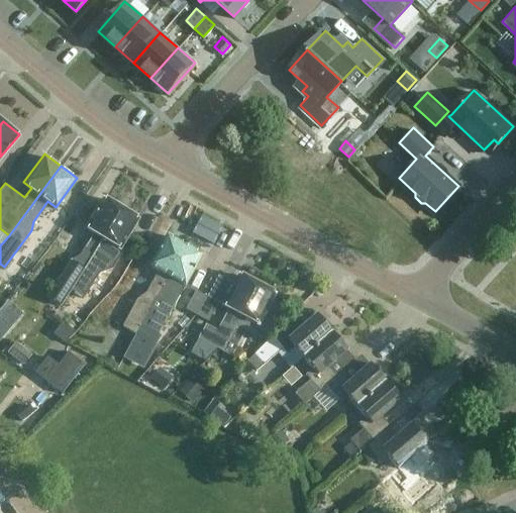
[(90,258),(121,206),(104,196),(86,226),(94,231),(81,252),(72,259),(46,295),(60,303),(70,287),(90,258)]
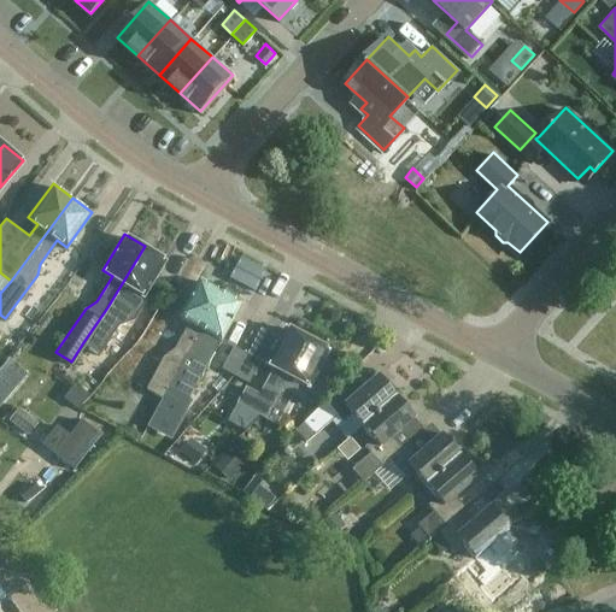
[(100,353),(118,323),(134,317),(145,301),(144,294),(165,258),(145,246),(107,307),(83,342),(100,353)]
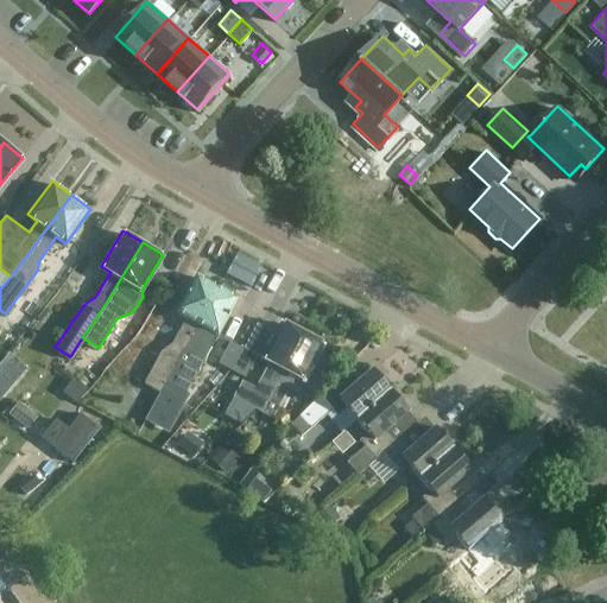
[(182,347),(216,285),(196,273),(176,310),(185,315),(181,323),(171,341),(162,349),(144,381),(159,389),(182,347)]
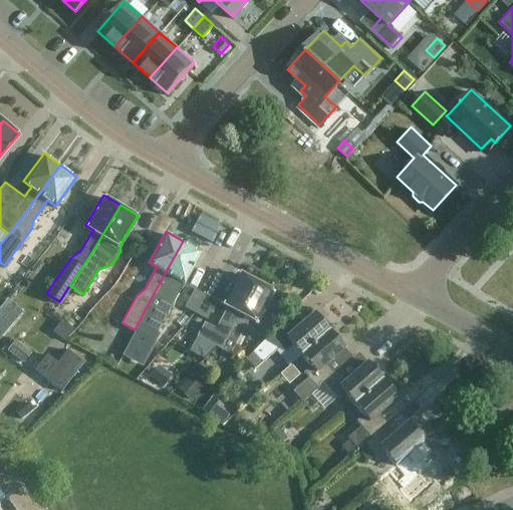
[(158,348),(165,334),(158,330),(184,281),(201,250),(183,241),(154,293),(135,329),(132,334),(158,348)]
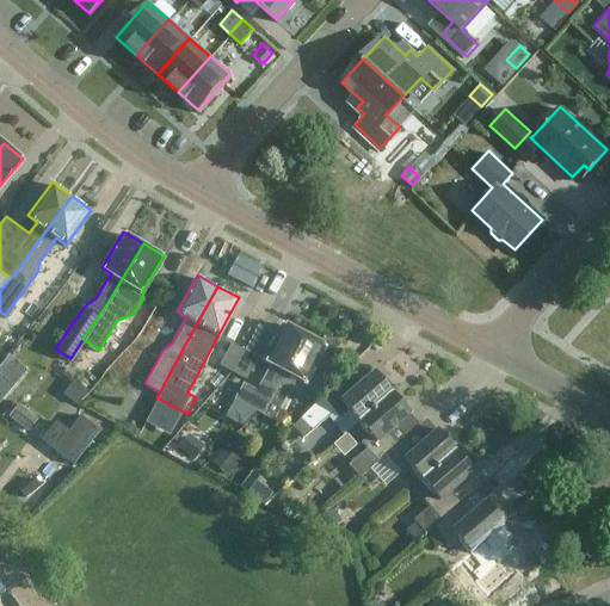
[(262,412),(303,333),(283,321),(263,358),(270,362),(257,388),(242,381),(226,413),(242,422),(257,409),(262,412)]
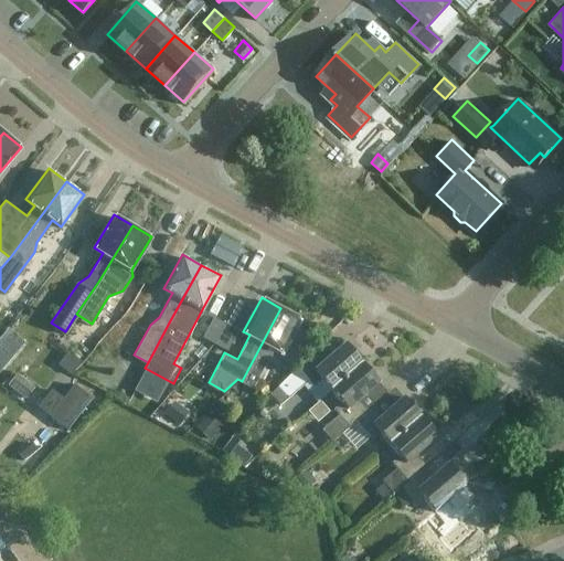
[(283,352),(300,318),(280,308),(242,381),(253,387),(273,348),(283,352)]
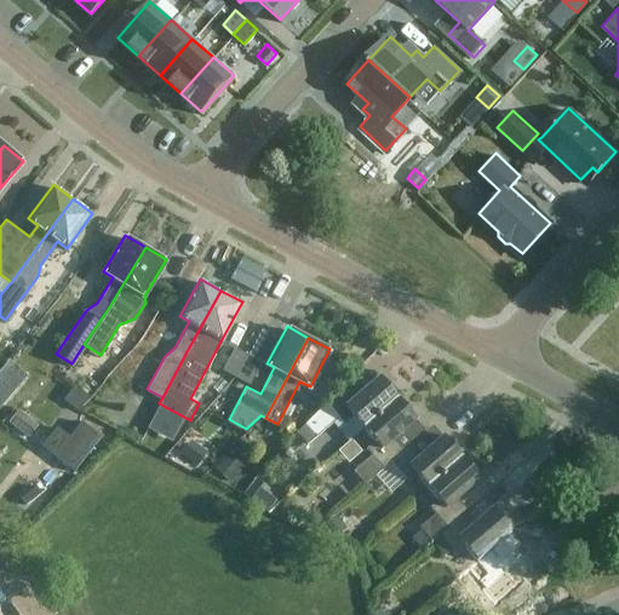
[(235,375),(247,352),(234,345),(222,368),(235,375)]
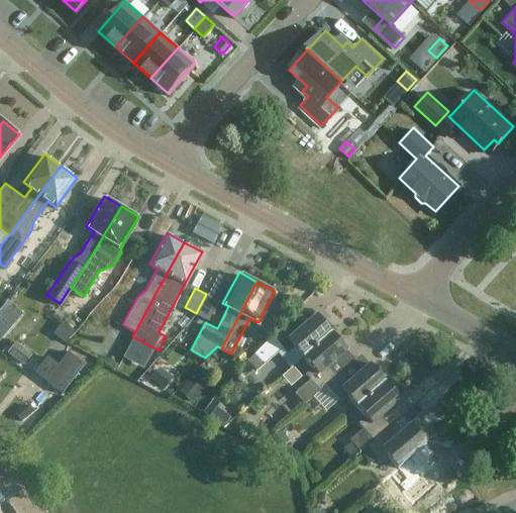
[(206,294),(196,313),(207,319),(218,300),(206,294)]
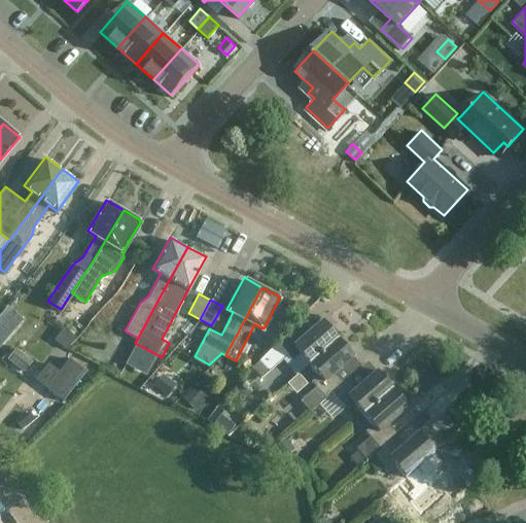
[(265,334),(277,340),(289,316),(276,310),(265,334)]
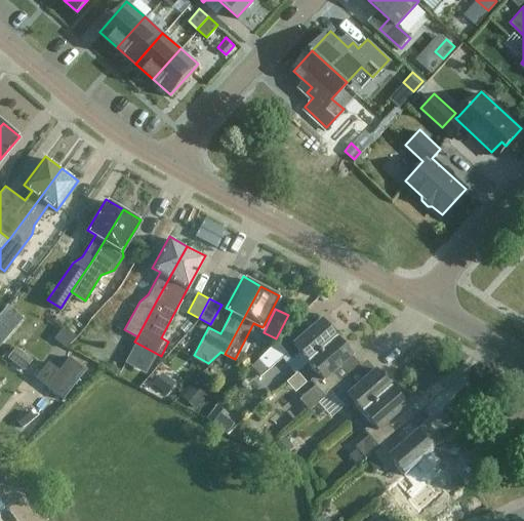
[(336,336),(321,318),(303,334),(294,325),(276,339),(258,356),(268,367),(286,351),(291,357),(298,351),(308,362),(336,336)]
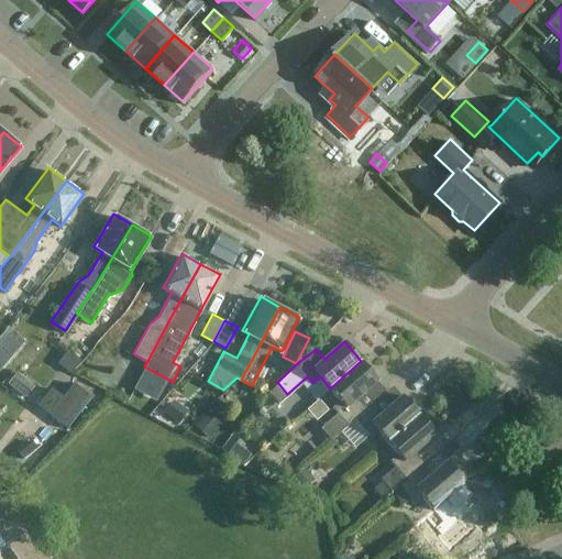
[(354,418),(366,407),(357,397),(377,380),(361,361),(330,388),(340,399),(332,406),(338,413),(321,427),(332,439),(355,418),(354,418)]
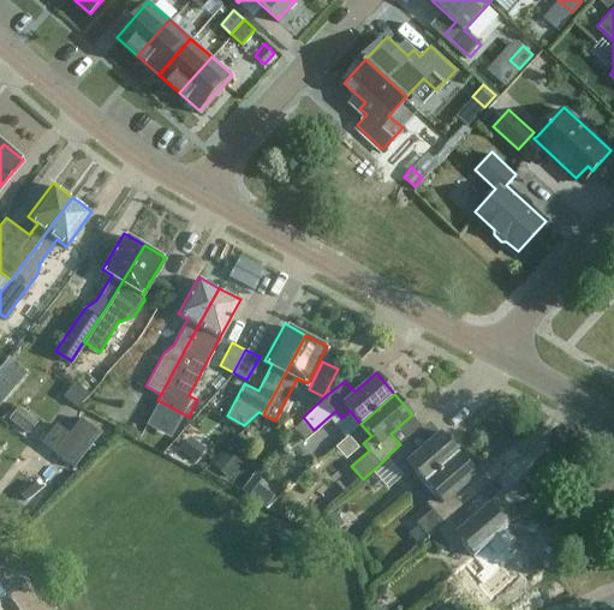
[(7,417),(27,431),(36,419),(17,405),(7,417)]
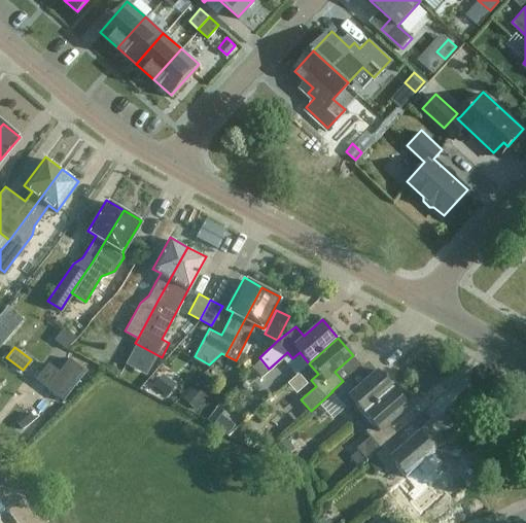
[(47,361),(35,378),(45,386),(48,388),(61,397),(83,370),(68,357),(59,370),(47,361)]
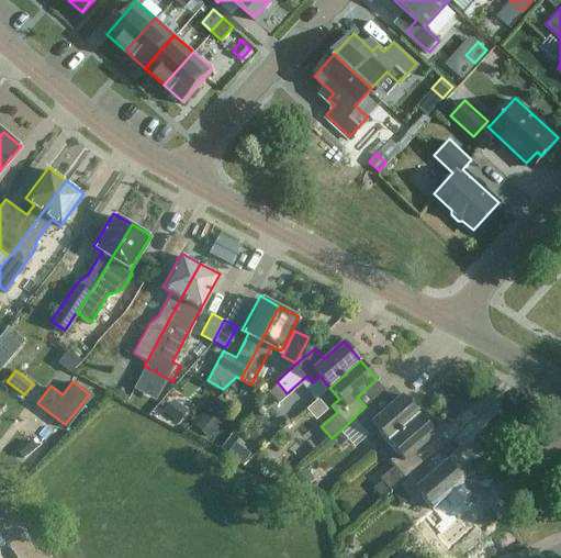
[(388,441),(418,413),(402,394),(381,412),(372,402),(366,408),(366,406),(354,417),(355,417),(370,436),(378,430),(388,441)]
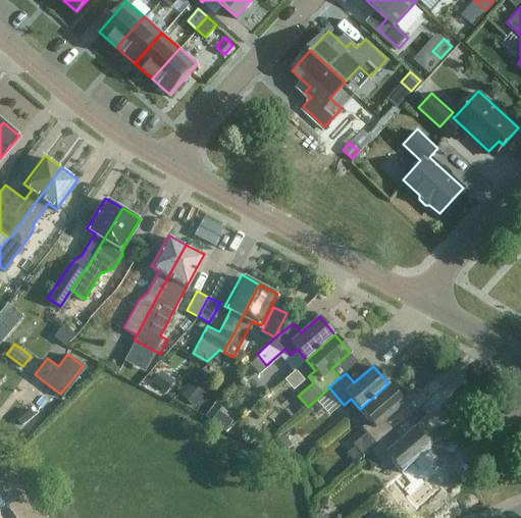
[(164,390),(172,378),(159,368),(151,379),(164,390)]
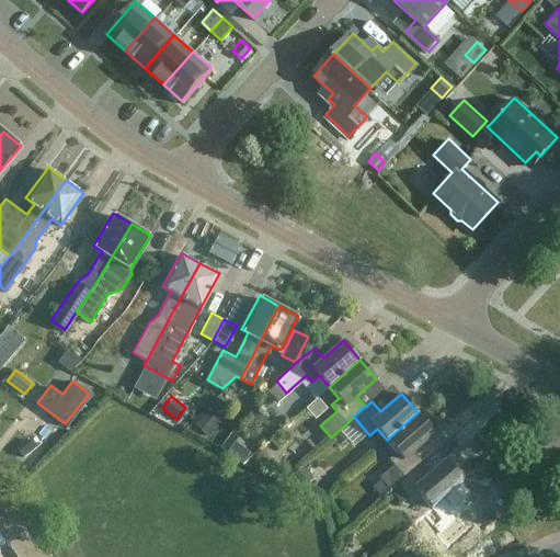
[(194,420),(208,434),(223,419),(208,405),(194,420)]
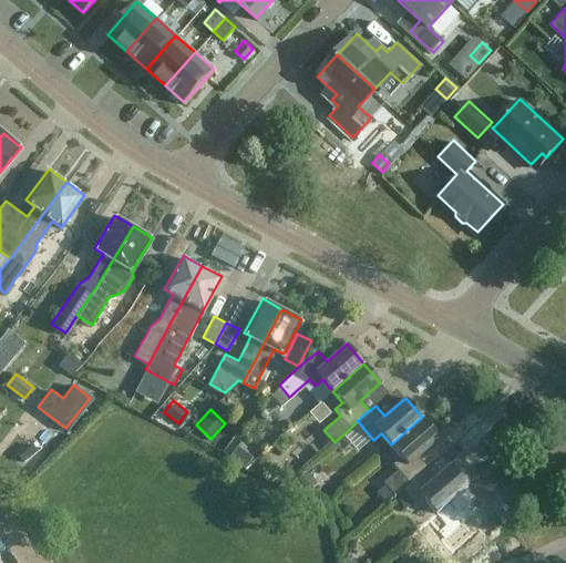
[(395,493),(402,488),(409,481),(421,471),(428,466),(418,454),(439,437),(422,417),(391,444),(401,456),(393,462),(398,468),(383,479),(386,482),(377,490),(386,500),(394,492),(395,493)]
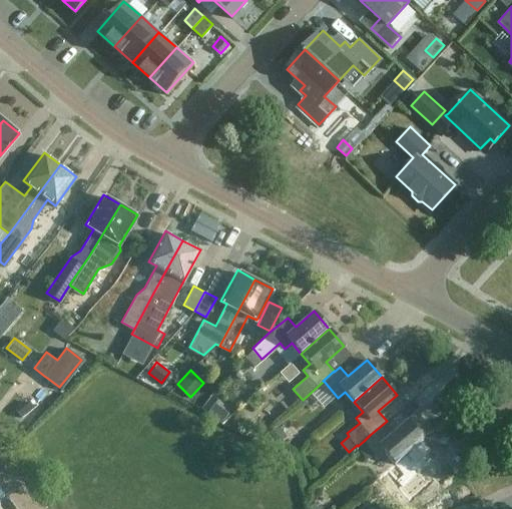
[(200,407),(213,416),(220,406),(222,403),(210,394),(200,407)]
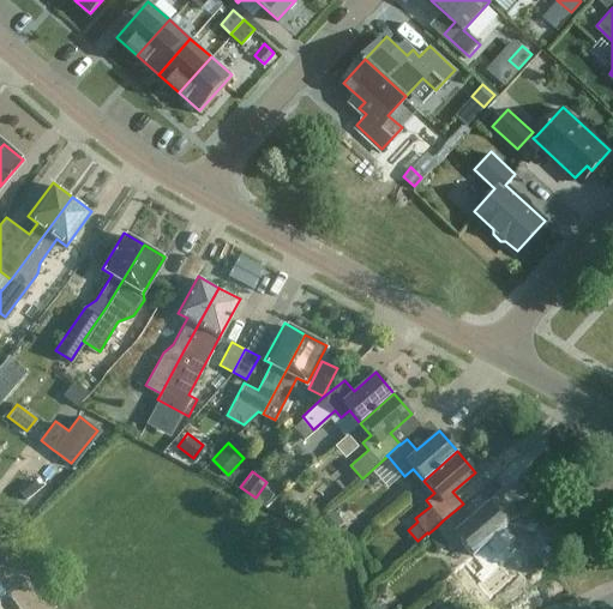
[(505,523),(487,502),(466,522),(456,510),(443,520),(436,528),(428,534),(439,547),(448,541),(454,548),(462,541),(472,553),(497,530),(505,523)]
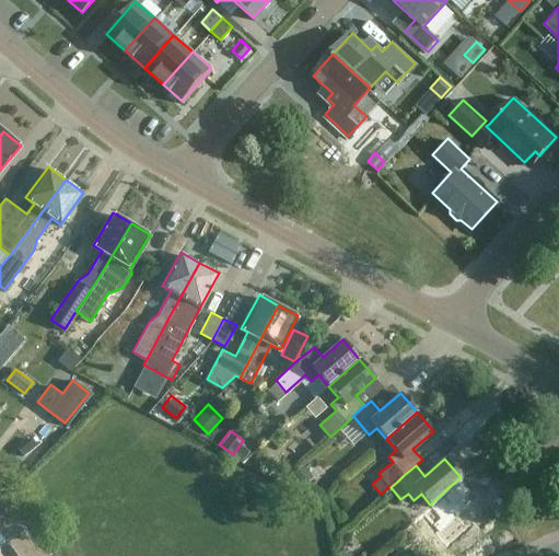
[(290,473),(301,485),(312,475),(302,463),(290,473)]
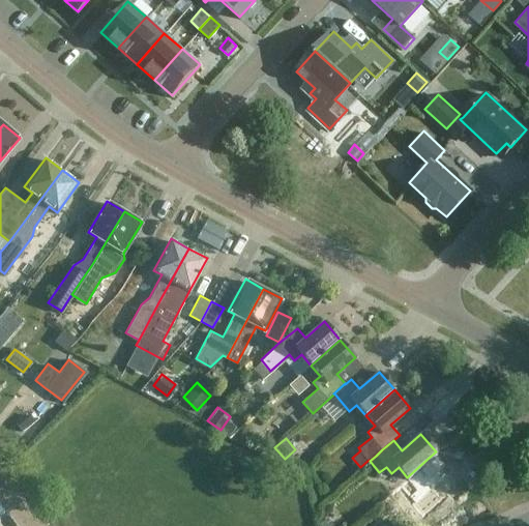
[(429,458),(407,477),(416,489),(410,494),(424,513),(442,497),(433,487),(452,469),(436,451),(429,458)]
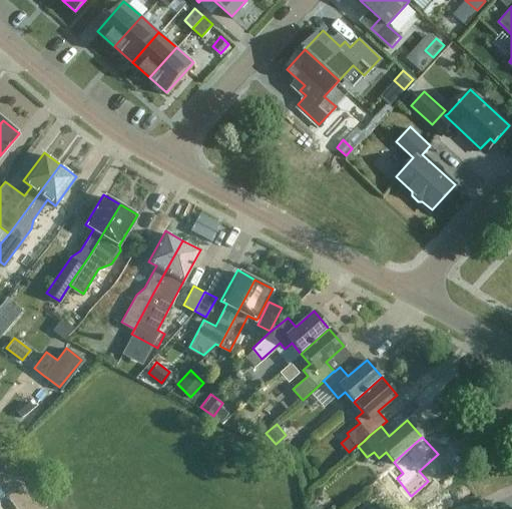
[(309,504),(312,508),(327,508),(319,497),(309,504)]
